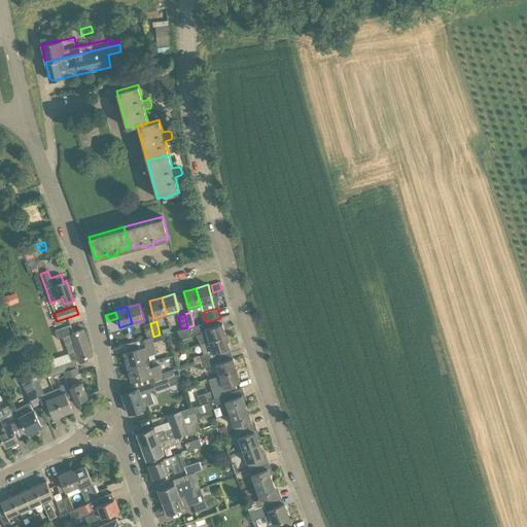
[(153,337),(150,323),(143,325),(147,339),(153,337)]
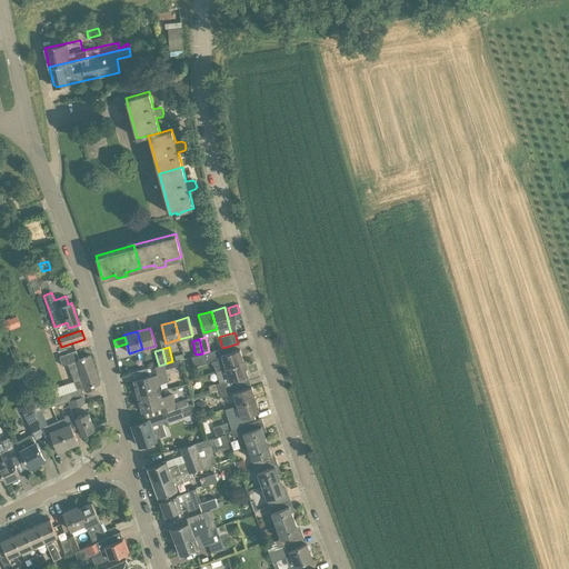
[(240,349),(221,356),(226,368),(243,362),(240,349)]
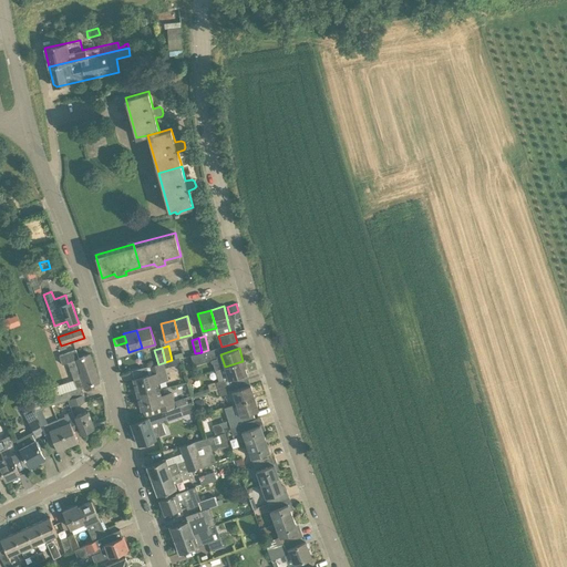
[(208,350),(202,352),(195,353),(195,354),(191,356),(194,366),(217,358),(215,349),(208,350)]
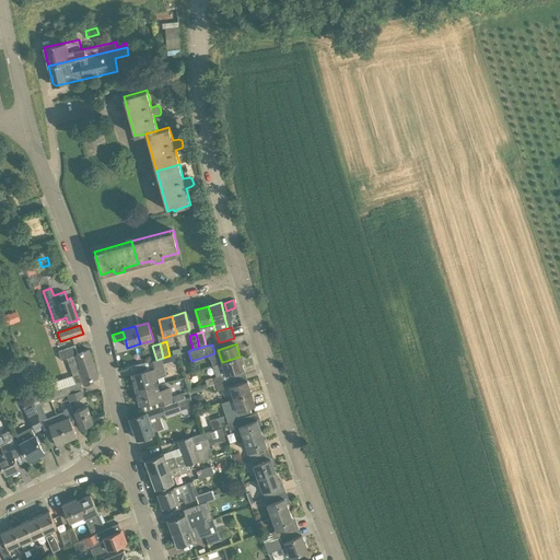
[(42,404),(68,395),(83,389),(81,383),(98,377),(89,350),(78,353),(76,346),(59,351),(62,360),(68,358),(77,383),(39,396),(30,372),(22,374),(33,401),(35,406),(42,404)]
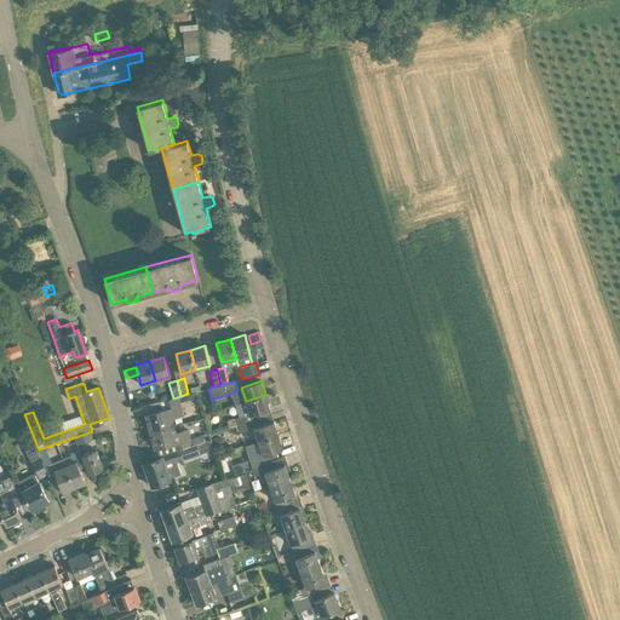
[(239,417),(236,418),(239,425),(262,419),(259,413),(270,409),(265,395),(246,401),(246,402),(235,405),(239,417)]
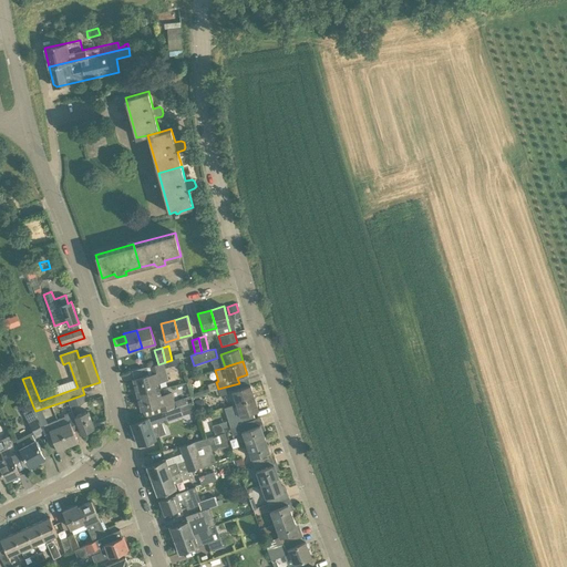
[(165,362),(158,364),(150,366),(152,374),(134,379),(137,394),(160,389),(158,382),(168,380),(165,362)]
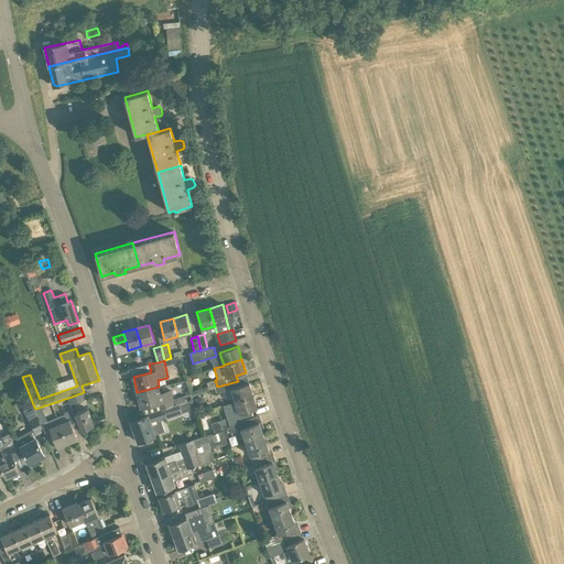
[(253,396),(249,383),(239,386),(238,381),(217,387),(219,393),(228,391),(227,390),(231,389),(235,402),(253,396)]
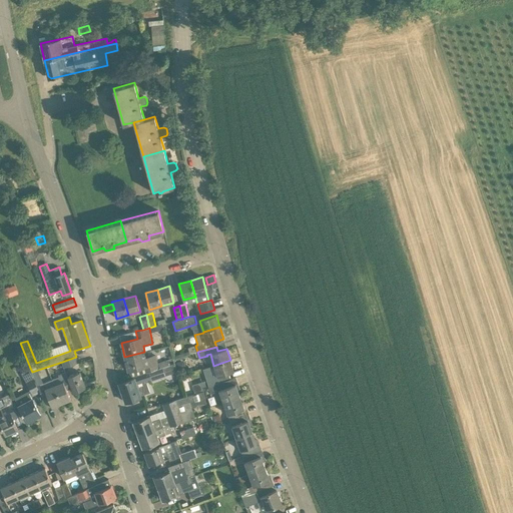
[(148,373),(154,370),(150,356),(146,358),(144,352),(124,357),(128,371),(144,367),(145,373),(146,373),(148,373)]
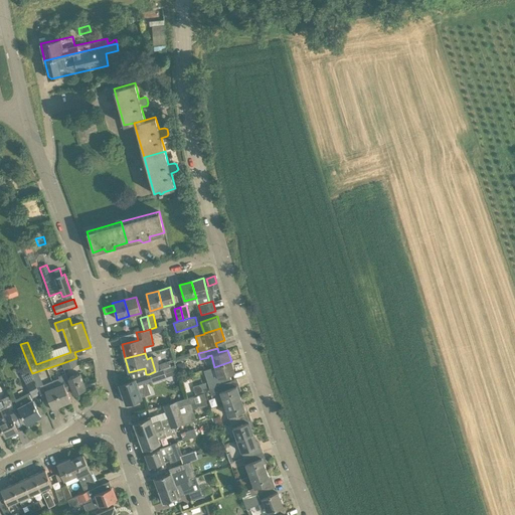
[(78,364),(76,358),(62,363),(64,369),(78,364)]
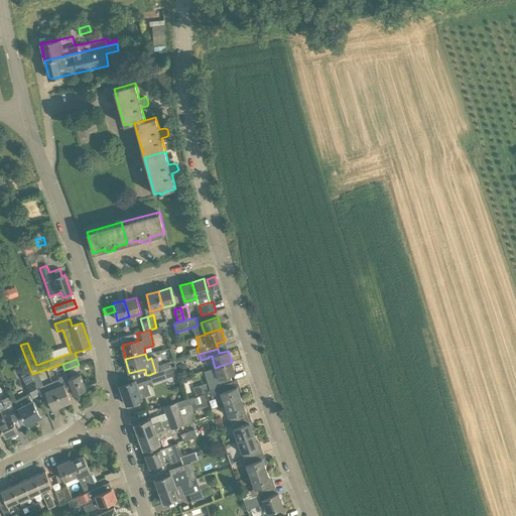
[(218,386),(232,382),(230,376),(236,374),(232,362),(215,368),(219,379),(208,382),(210,389),(218,386)]
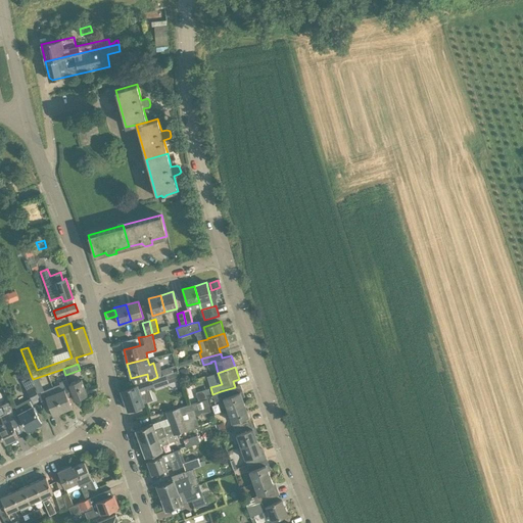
[(179,370),(181,376),(189,374),(187,368),(179,370)]
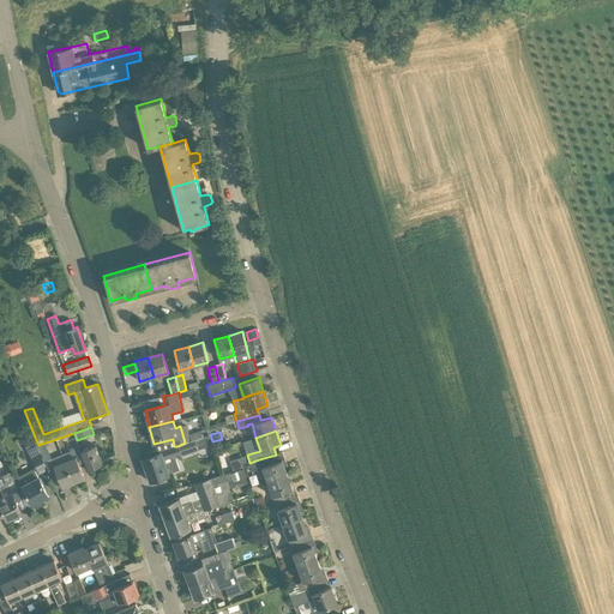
[(41,453),(38,445),(36,440),(26,446),(29,452),(31,458),(41,453)]
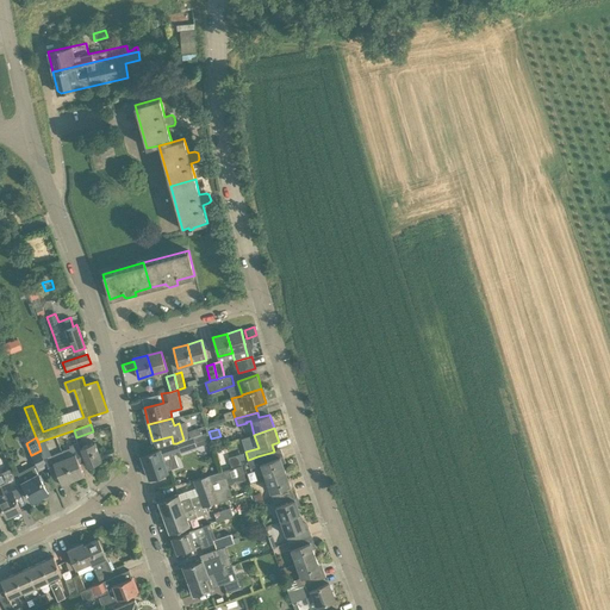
[(167,471),(168,470),(178,467),(174,454),(180,452),(180,453),(197,448),(193,437),(184,440),(176,443),(174,443),(173,443),(142,455),(150,479),(159,477),(168,473),(167,471)]
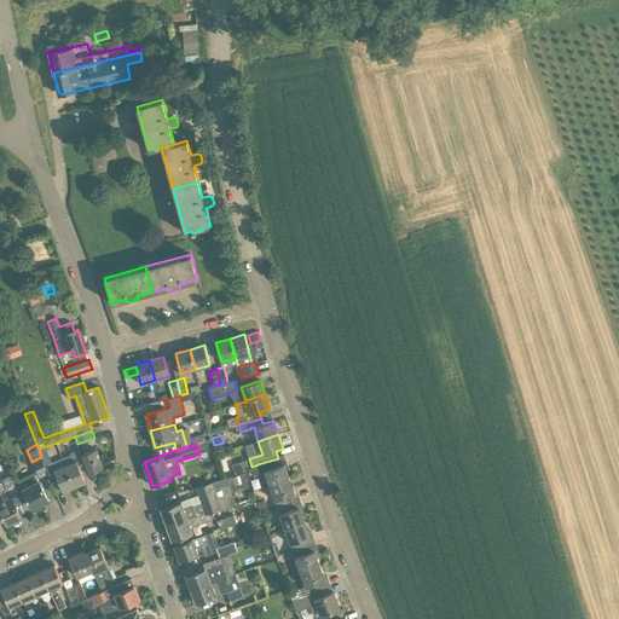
[(46,446),(39,449),(41,457),(47,472),(51,481),(57,479),(63,491),(74,487),(63,458),(52,462),(46,446)]
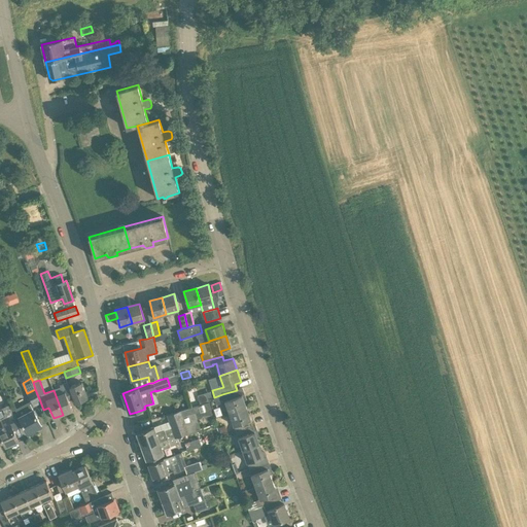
[(53,390),(54,390),(63,415),(73,411),(69,400),(74,398),(69,387),(67,382),(61,384),(62,386),(53,390)]
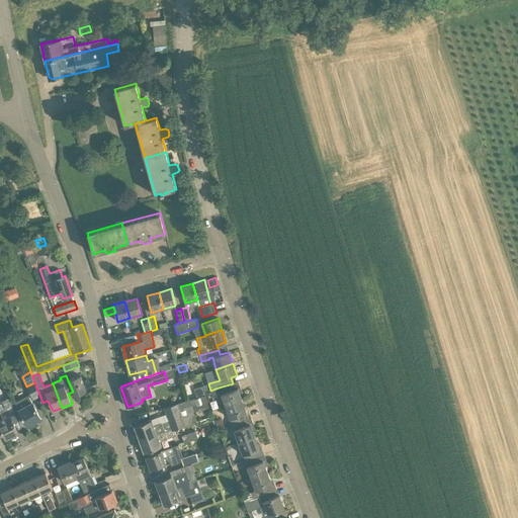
[(75,397),(87,392),(80,375),(68,380),(73,392),(75,397)]
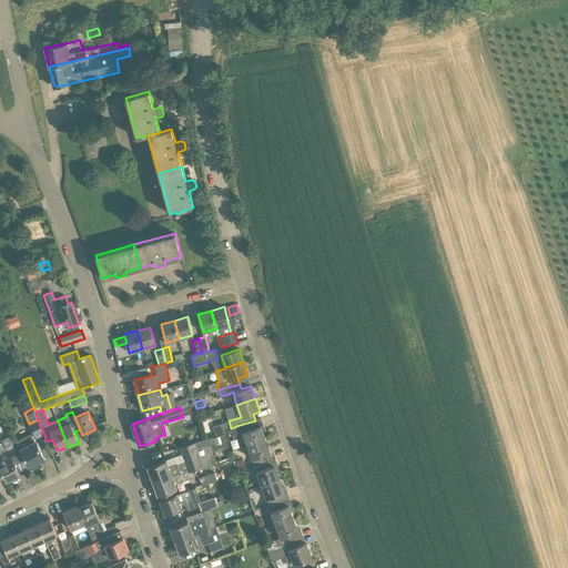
[(255,421),(240,425),(242,433),(243,433),(247,446),(265,439),(261,426),(264,425),(261,418),(255,421)]
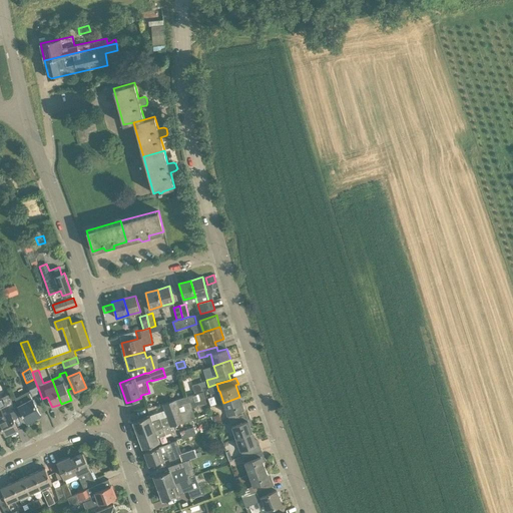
[(39,391),(34,379),(26,383),(30,390),(14,398),(18,406),(23,415),(27,422),(28,421),(29,422),(34,420),(34,419),(40,415),(34,403),(35,402),(33,397),(31,398),(30,396),(39,391)]
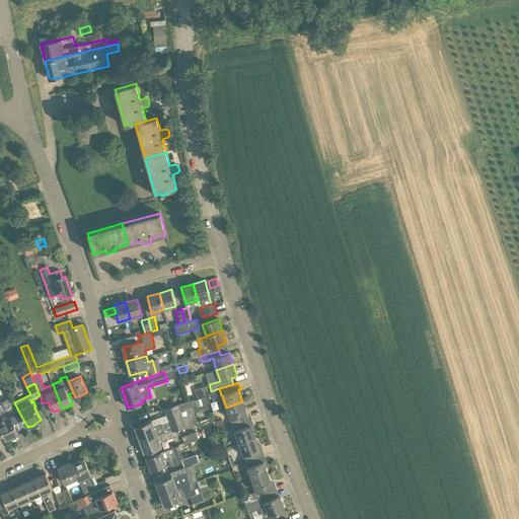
[(210,409),(208,403),(206,396),(163,409),(166,416),(169,424),(162,426),(161,424),(153,427),(151,420),(134,426),(140,441),(145,439),(145,438),(147,437),(147,438),(174,429),(174,431),(197,422),(194,414),(210,409)]
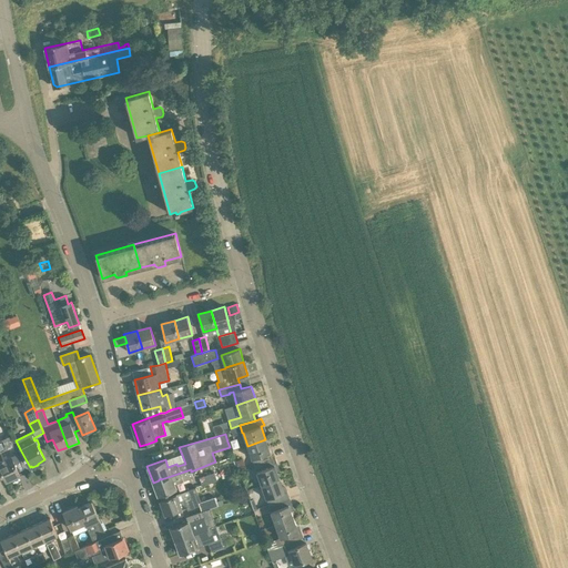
[(247,446),(252,459),(254,465),(275,457),(273,452),(270,452),(265,439),(247,446)]
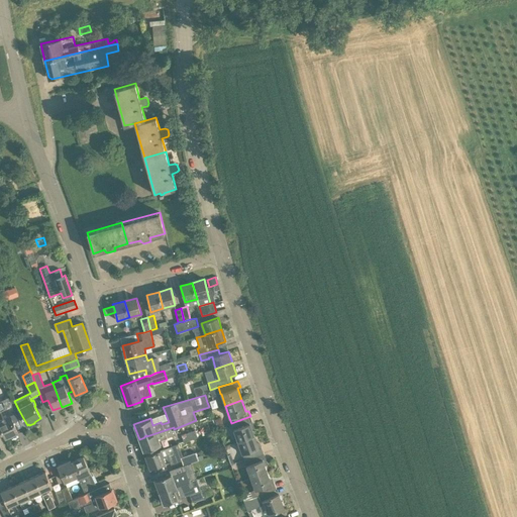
[(5,420),(0,422),(0,426),(5,438),(18,432),(13,421),(19,419),(13,406),(5,410),(6,413),(3,415),(5,420)]
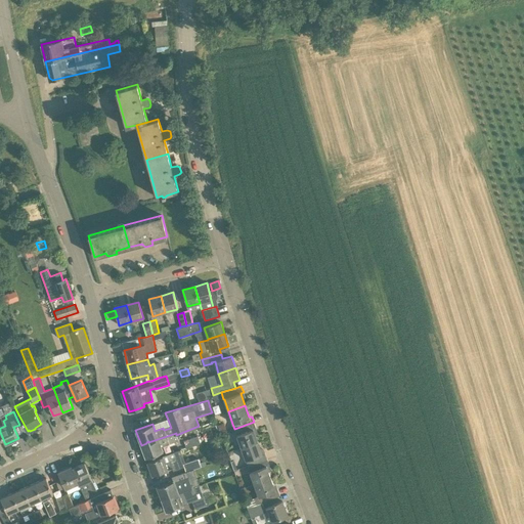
[(234,429),(236,435),(241,447),(258,441),(254,430),(256,429),(254,422),(234,429)]
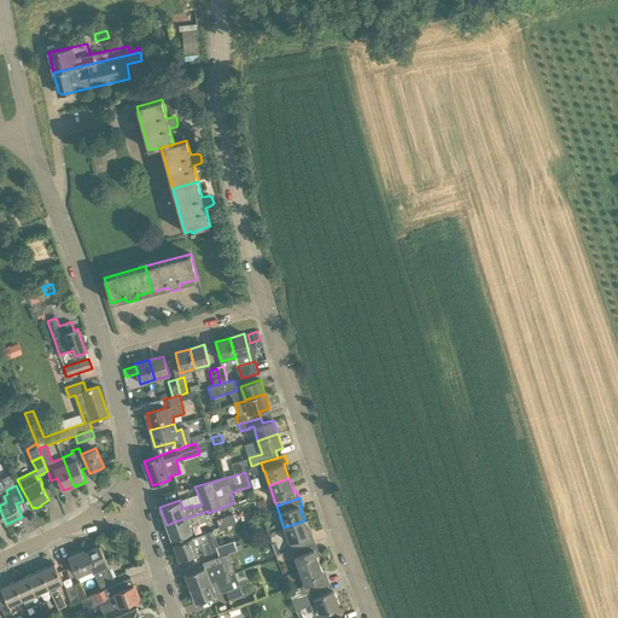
[(257,501),(261,512),(268,509),(264,499),(257,501)]
